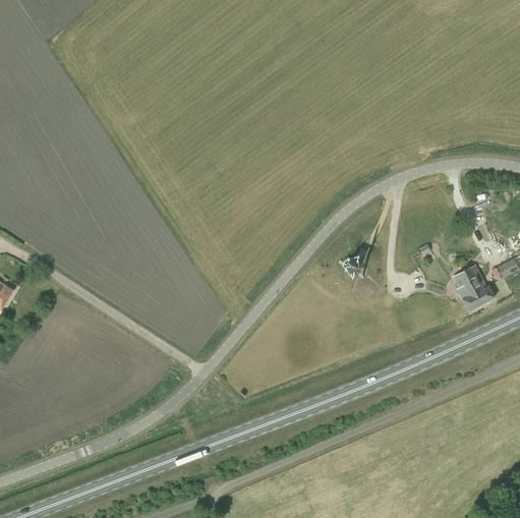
[(516,237),(509,240),(511,247),(519,244),(516,237)]
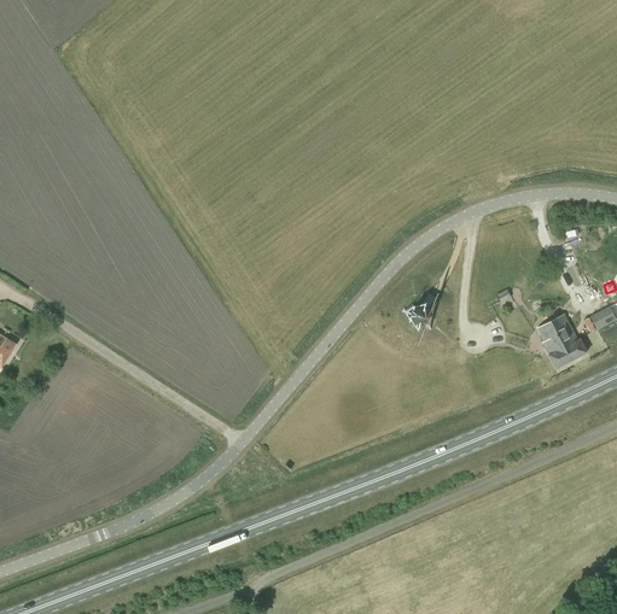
[(501,300),(512,293),(508,286),(498,293),(501,300)]
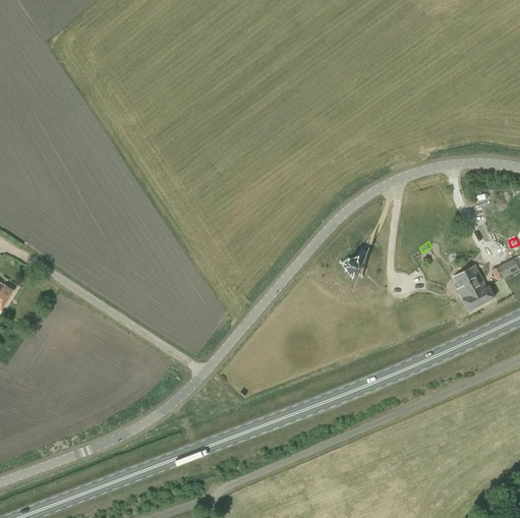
[(519,251),(519,255),(515,257),(514,256),(499,265),(504,276),(519,268),(519,265),(519,251)]
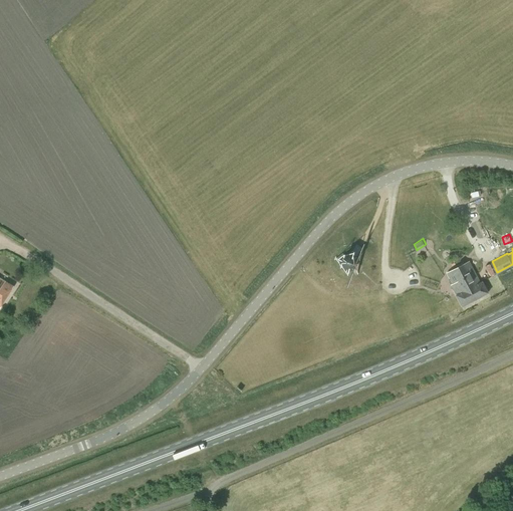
[(347,269),(354,268),(358,262),(357,255),(351,251),(344,251),(340,257),(341,265),(347,269)]
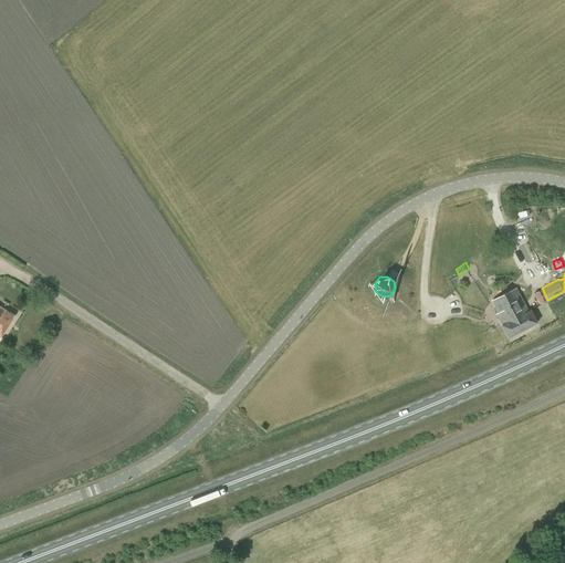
[(531,309),(518,285),(493,299),(500,311),(498,312),(503,323),(510,335),(539,320),(532,308),(531,309)]
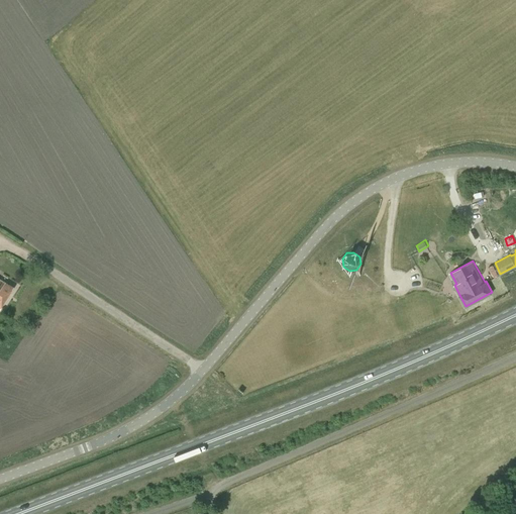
[(0,307),(1,308),(15,286),(0,276),(0,307)]
